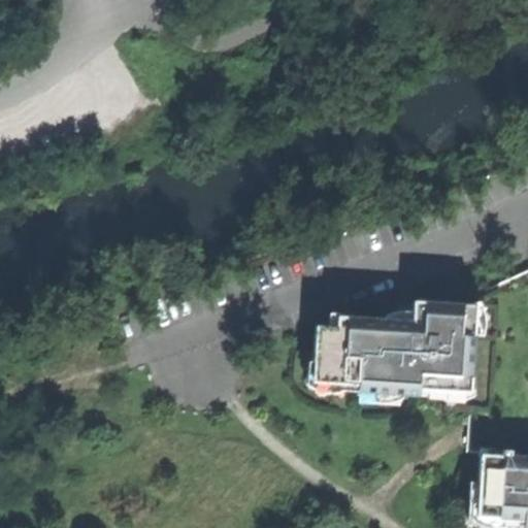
[(443,391),(469,392),(473,334),(475,304),(473,304),(414,300),(413,310),(413,321),(385,319),(336,316),(336,327),(316,326),(312,361),(311,382),(339,384),(357,385),(356,392),(358,392),(402,395),(442,397),(443,391)]
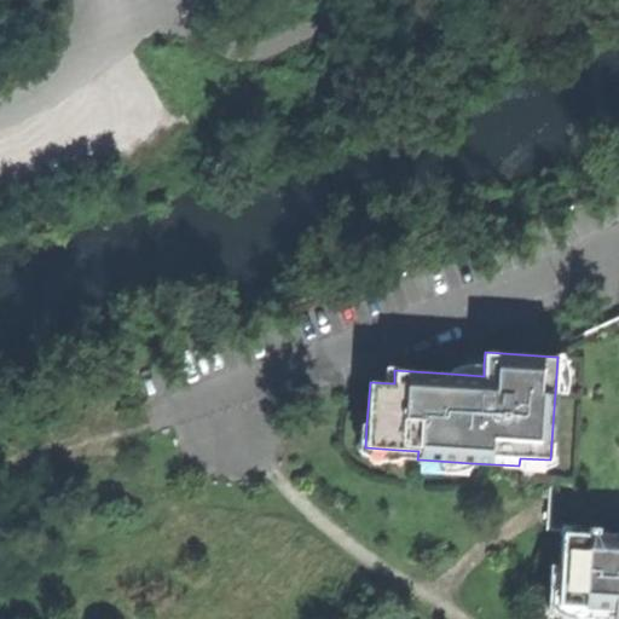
[(555,353),(555,357),(557,357),(555,392),(566,393),(568,385),(568,372),(565,360),(561,354),(555,353)]
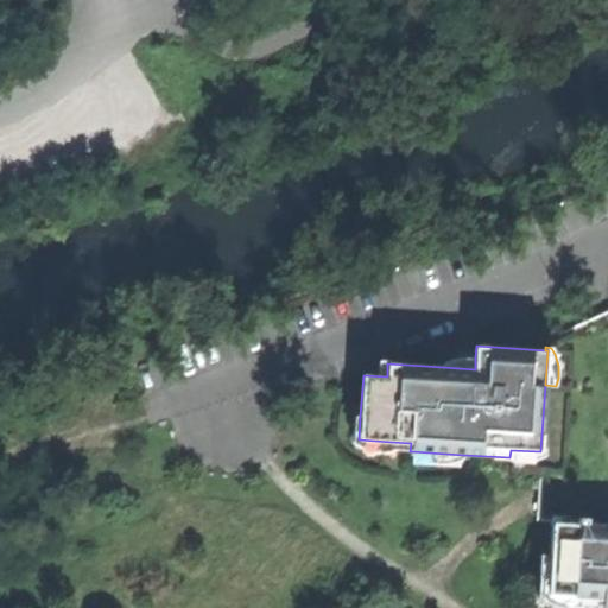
[(443,363),(443,367),(475,369),(475,358),(466,358),(454,359),(443,363)]
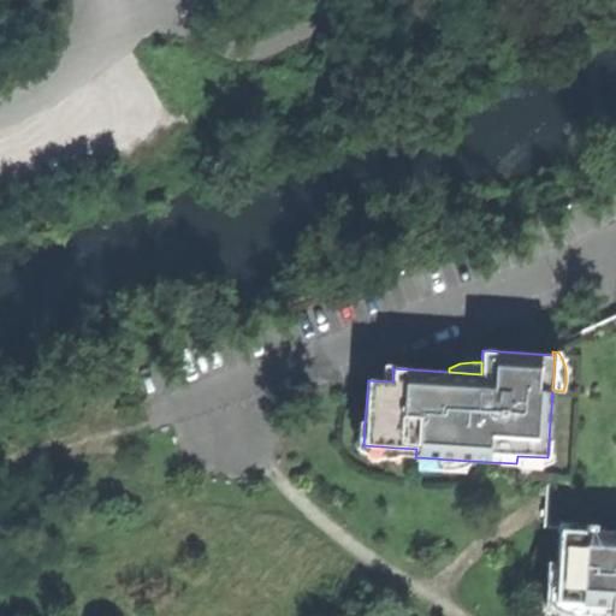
[(396,457),(396,448),(363,445),(365,421),(359,421),(357,449),(365,454),(373,457),(385,458),(396,457)]
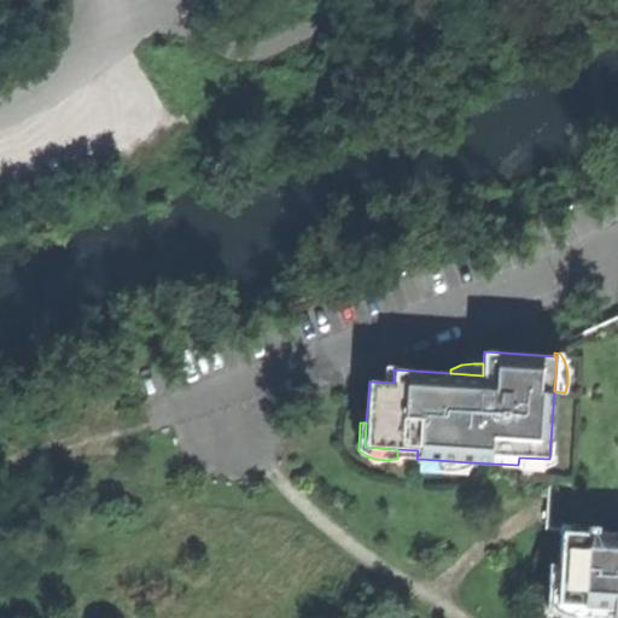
[(471,465),(471,462),(419,459),(418,465),(431,471),(445,472),(461,470),(471,465)]
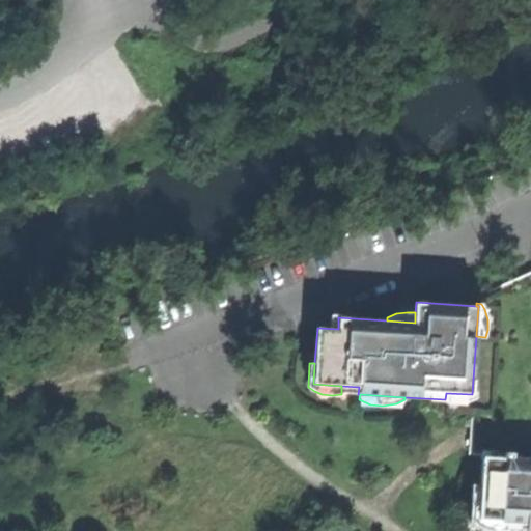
[(530,458),(512,458),(513,453),(505,453),(505,457),(483,456),(480,506),(479,520),(526,523),(526,527),(525,530),(530,530),(530,458)]
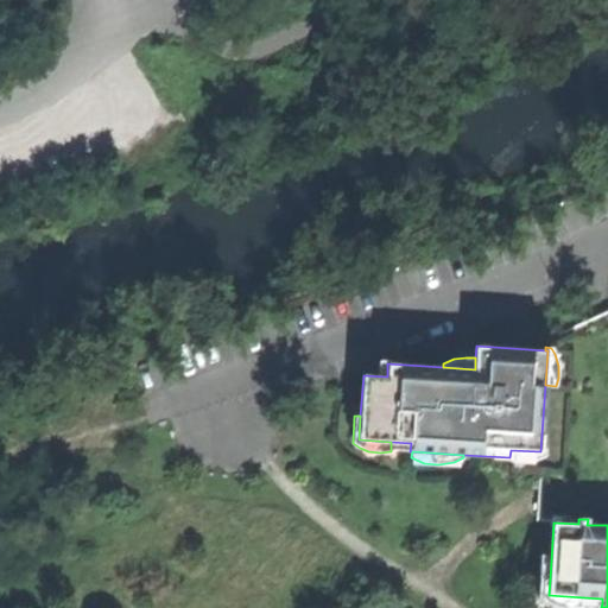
[(580,602),(602,603),(602,599),(549,595),(550,580),(543,580),(542,597),(549,602),(558,606),(570,607),(580,606),(580,602)]
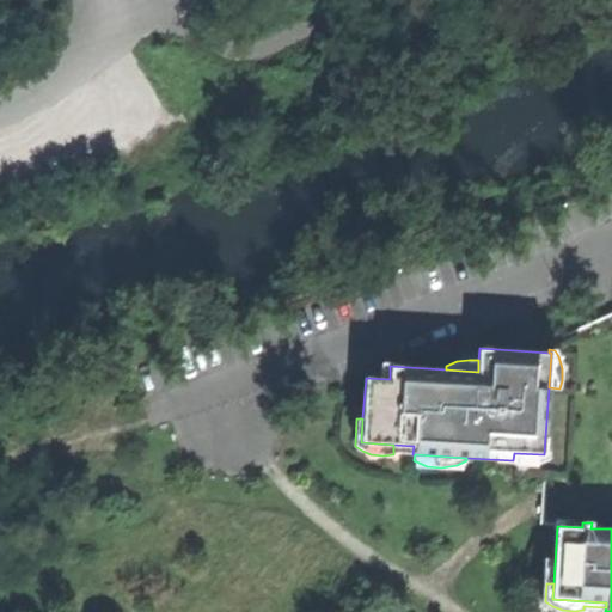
All buildings are outlined.
